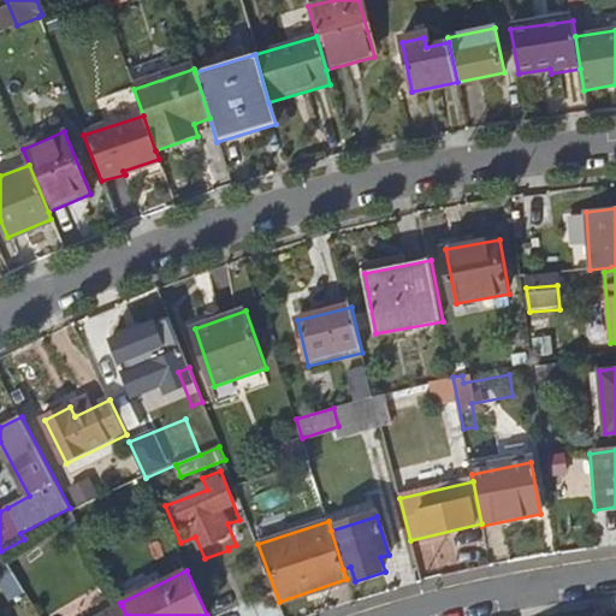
[(126,615),(122,605),(100,615),(126,615)]
